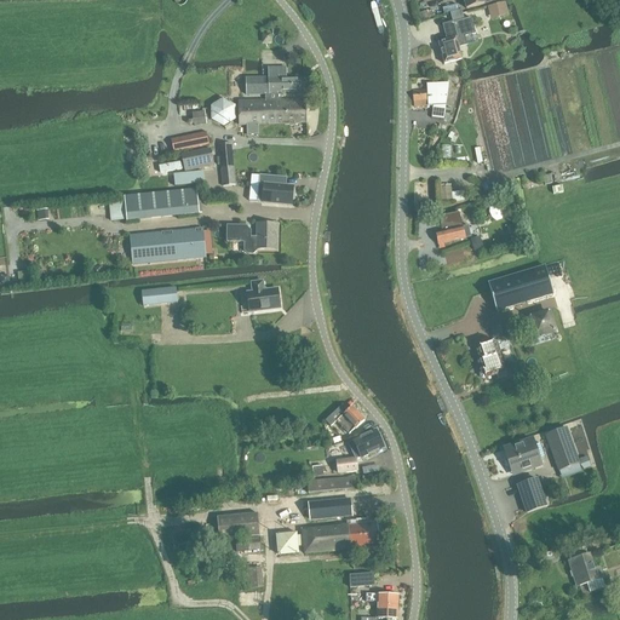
[(491,18),(509,13),(506,1),(488,5),(491,18)]
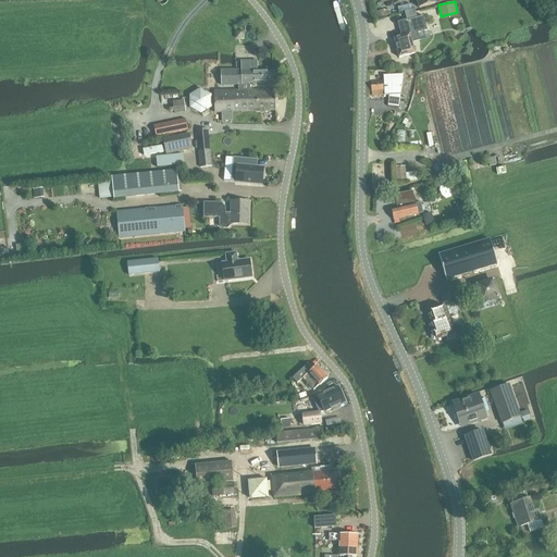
[(415,53),(411,42),(420,40),(418,33),(426,31),(423,16),(407,21),(410,34),(394,38),(399,58),(415,53)]
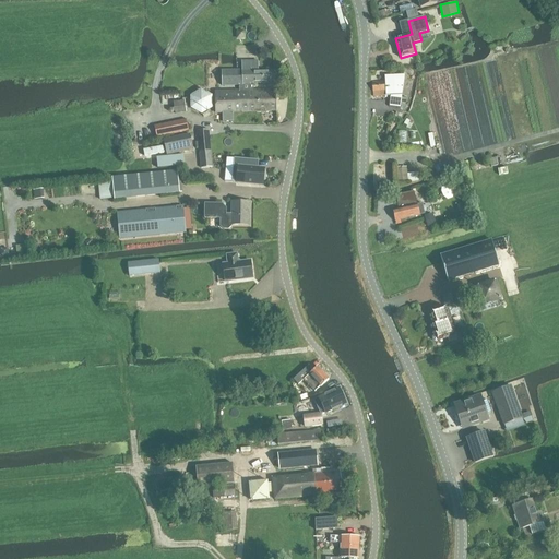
[(241,62),(242,62),(242,71),(244,71),(245,86),(250,85),(250,84),(252,84),(274,84),(274,71),(258,72),(258,61),(241,62)]
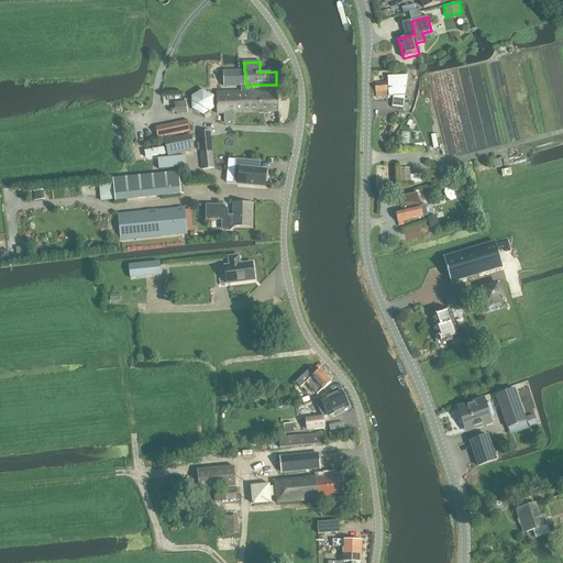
[(245,72),(244,72),(223,72),(223,87),(241,87),(241,92),(217,92),(217,114),(224,114),(224,123),(235,123),(234,113),(278,112),(277,91),(255,91),(254,85),(252,85),(252,86),(246,87),(245,72)]
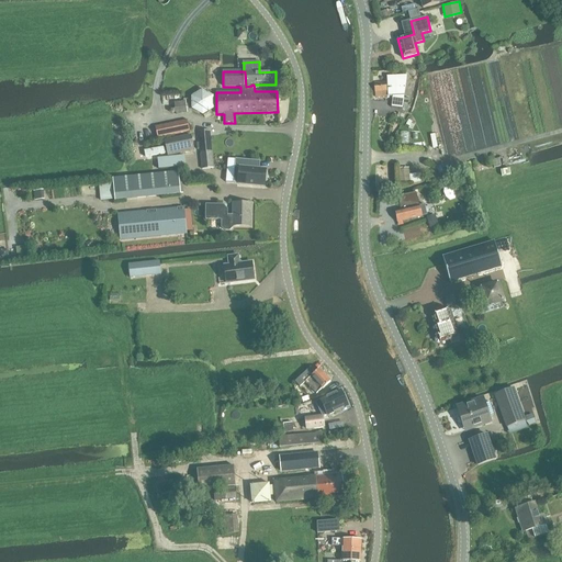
[(374,83),(375,98),(392,97),(391,108),(402,109),(406,76),(386,77),(388,91),(386,92),(385,83),(374,83)]
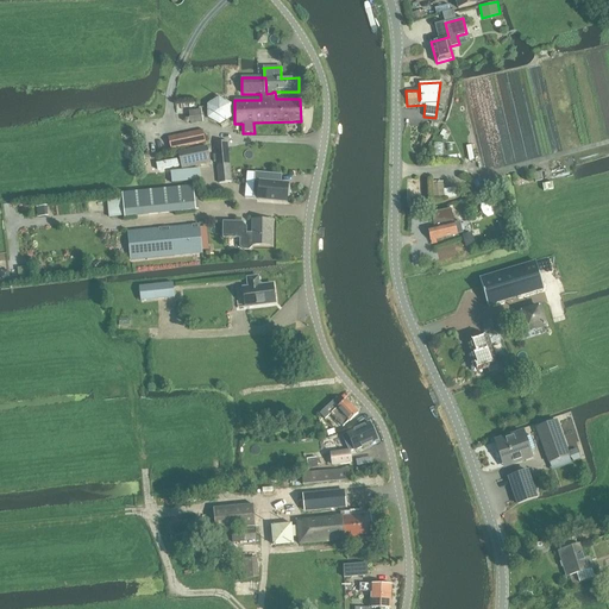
[(233,100),(209,98),(207,118),(231,120),(233,100)]
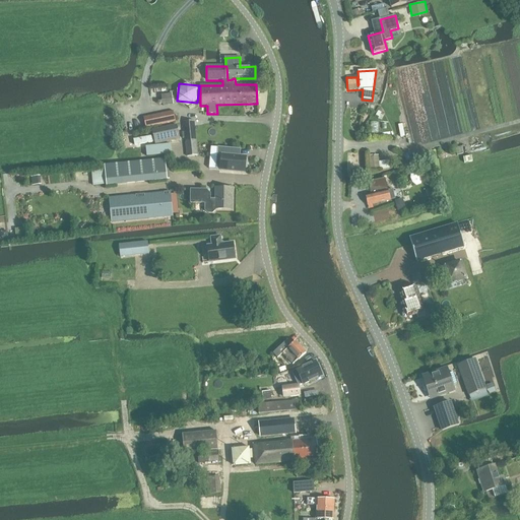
[(164,107),(174,106),(172,94),(163,95),(164,107)]
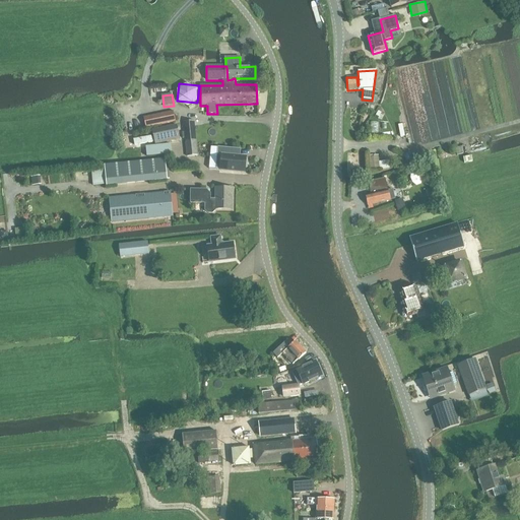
[(146,128),(175,122),(173,112),(144,118),(146,128)]
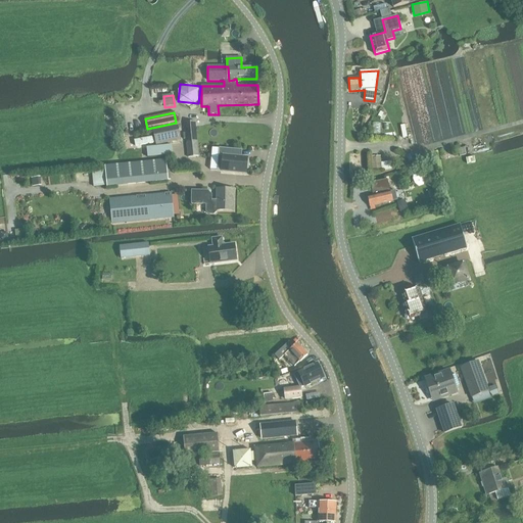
[(188,157),(198,156),(195,123),(185,123),(188,157)]
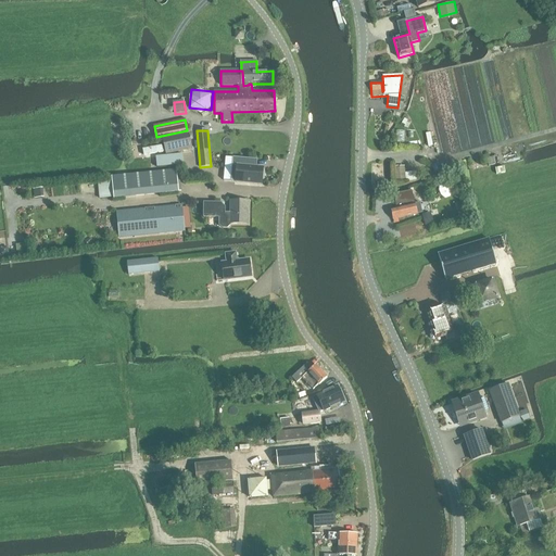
[(163,140),(166,154),(191,149),(188,135),(163,140)]
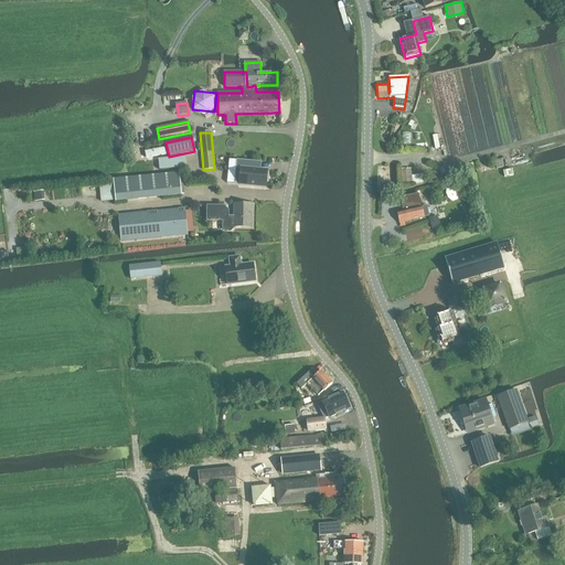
[(148,149),(150,159),(158,158),(157,151),(163,150),(162,146),(148,149)]
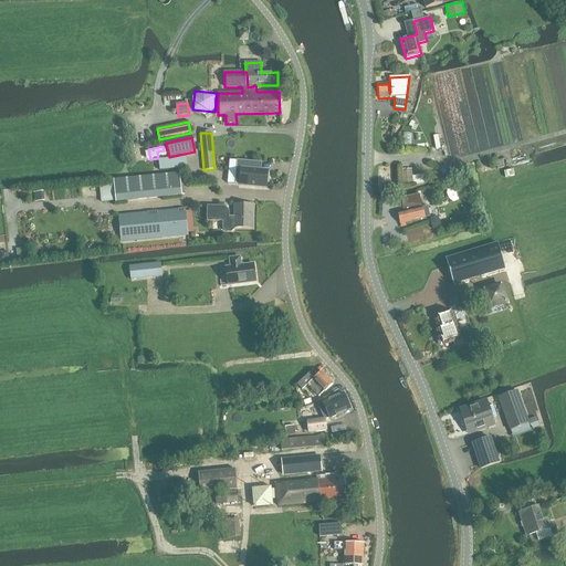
[(158,160),(159,170),(186,168),(185,157),(158,160)]
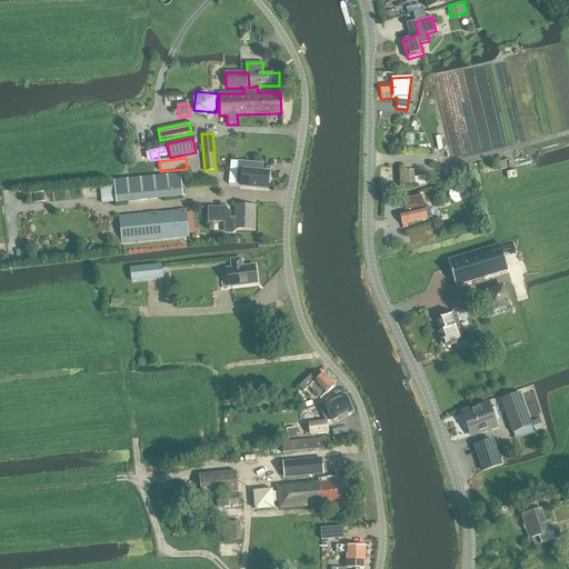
[(255,162),(238,161),(236,185),(241,186),(240,186),(267,189),(268,183),(269,183),(270,177),(268,176),(269,171),(253,170),(255,162)]
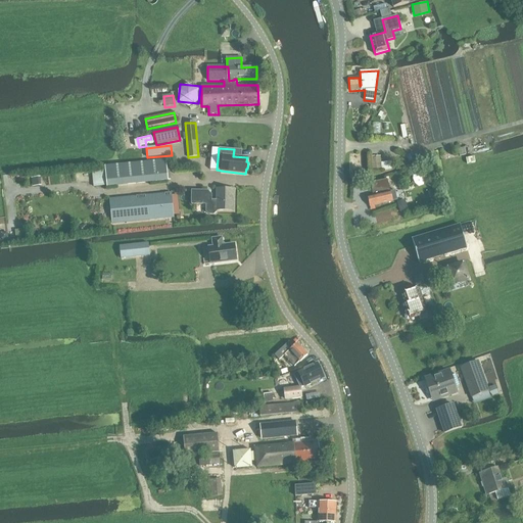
[(372,157),(374,173),(383,172),(381,156),(372,157)]
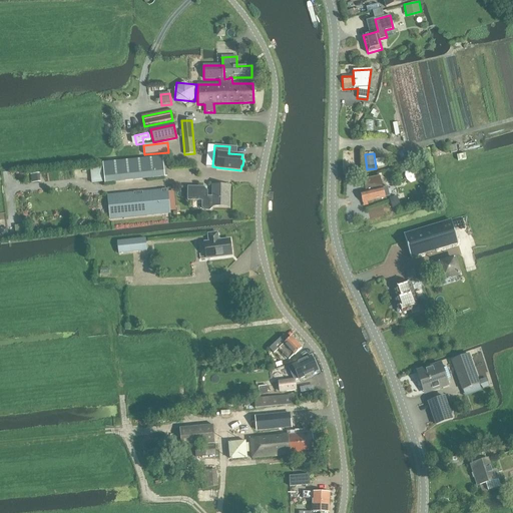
[(105,182),(165,177),(163,157),(103,162),(105,182)]
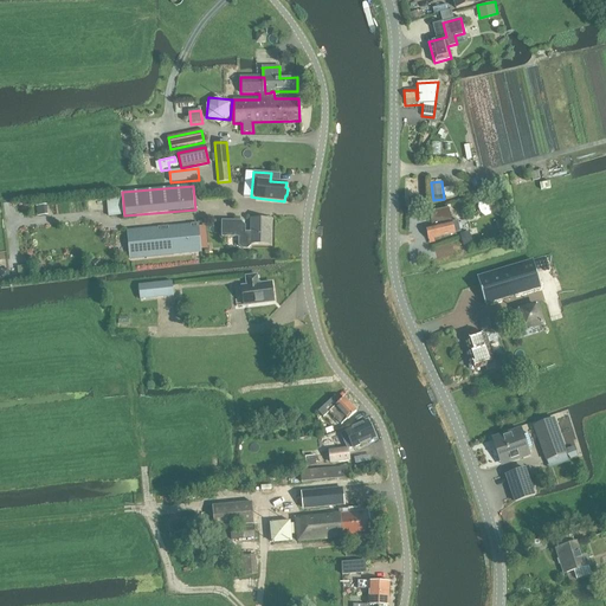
[(36,207),(37,217),(47,216),(46,205),(36,207)]
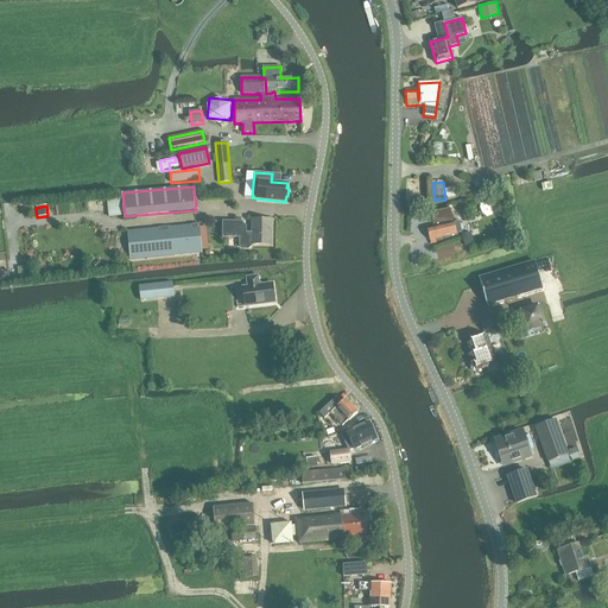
[(436,239),(461,233),(458,222),(453,223),(453,222),(451,222),(448,208),(430,213),(434,227),(428,229),(431,245),(437,242),(436,239)]
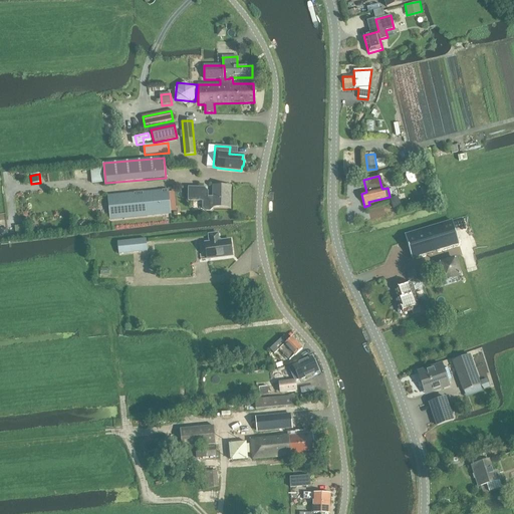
[(229,208),(229,186),(213,186),(213,197),(207,197),(208,192),(204,188),(188,188),(188,201),(203,201),(202,208),(205,211),(210,211),(213,209),(213,208),(229,208)]
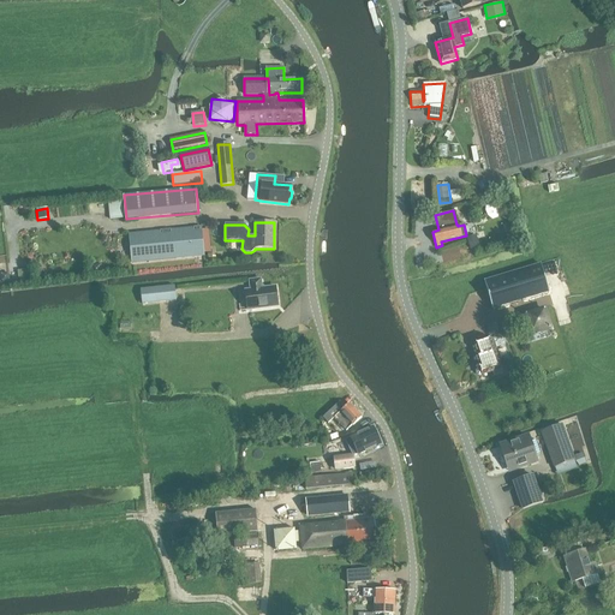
[(204,255),(203,248),(202,227),(130,233),(132,262),(204,255)]
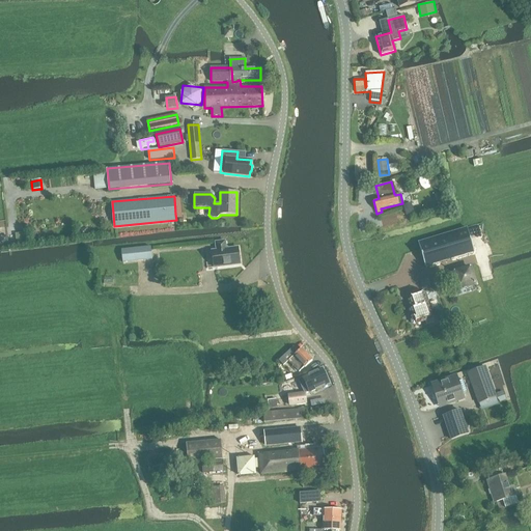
[(407,217),(415,214),(413,206),(404,208),(407,217)]
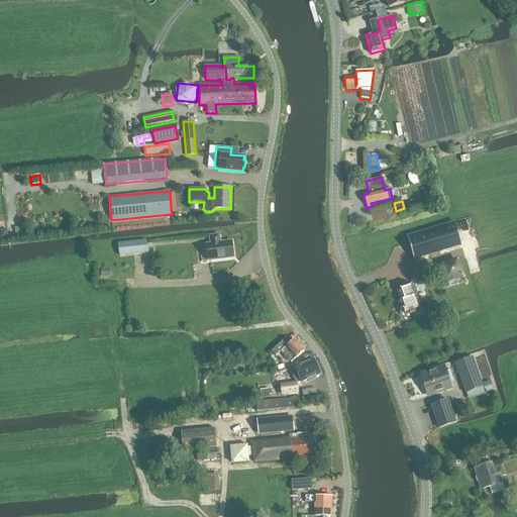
[(405,234),(413,260),(459,245),(451,220),(405,234)]
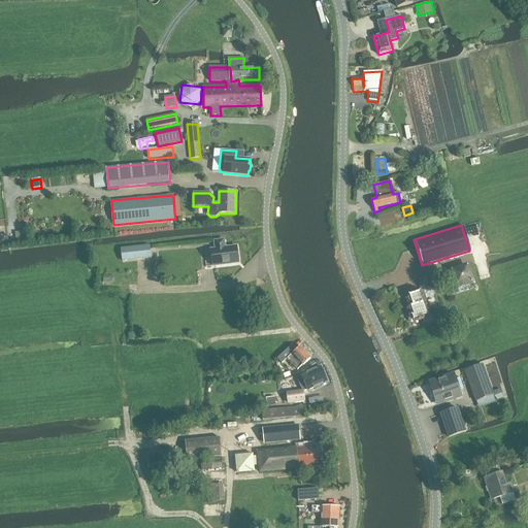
[(212,265),(238,262),(236,246),(228,248),(226,245),(224,245),(224,239),(215,241),(216,249),(210,250),(212,265)]
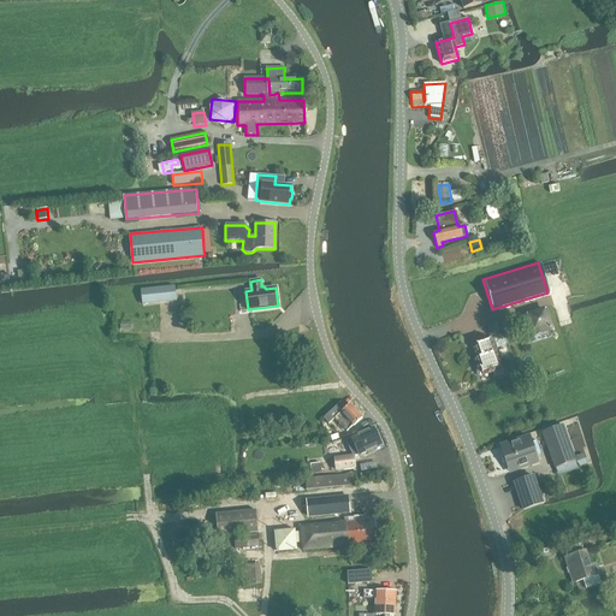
[(142,289),(144,303),(178,300),(176,285),(142,289)]
